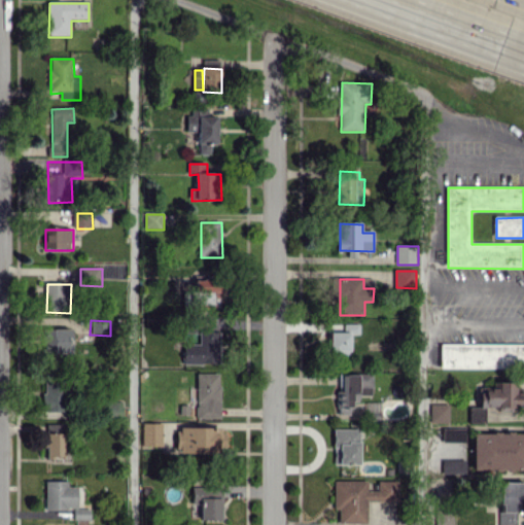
[(361,325),(332,326),(332,353),(352,352),(352,335),(361,335),(361,325)]
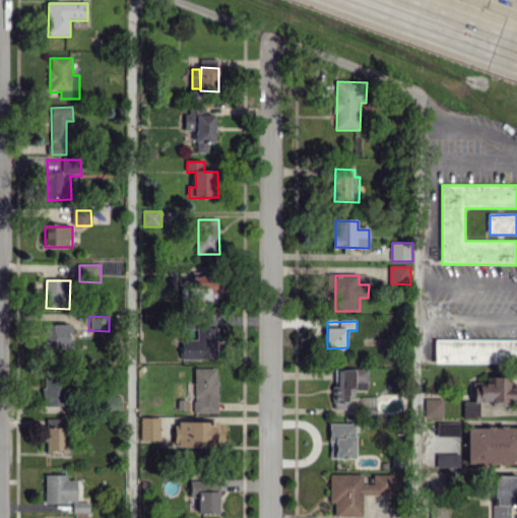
[(72,350),(71,325),(44,326),(45,350),(72,350)]
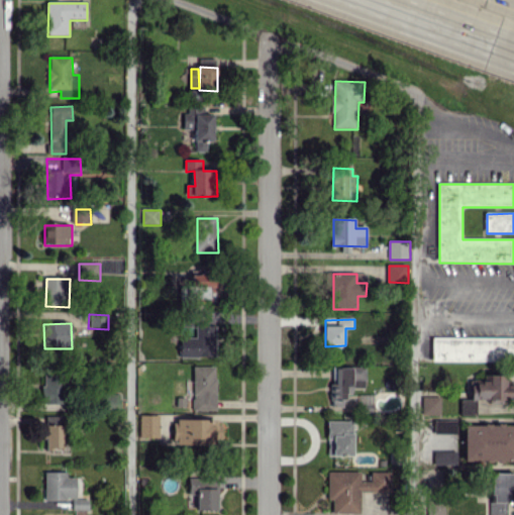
[(184,357),(217,358),(218,326),(198,326),(198,339),(184,338),(184,357)]
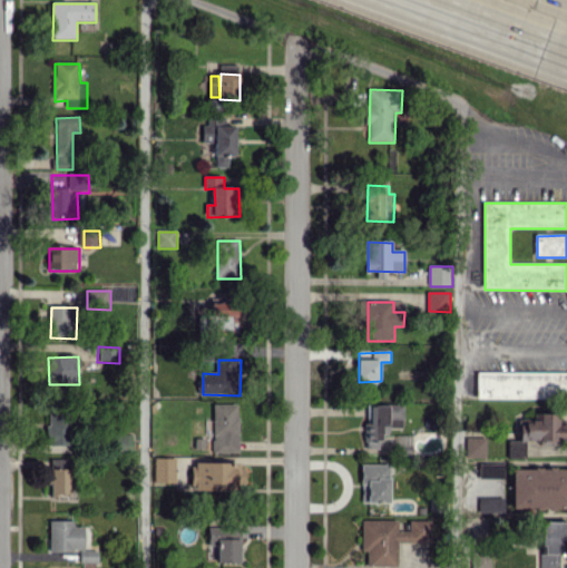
[(566,374),(479,373),(478,399),(566,400),(566,374)]
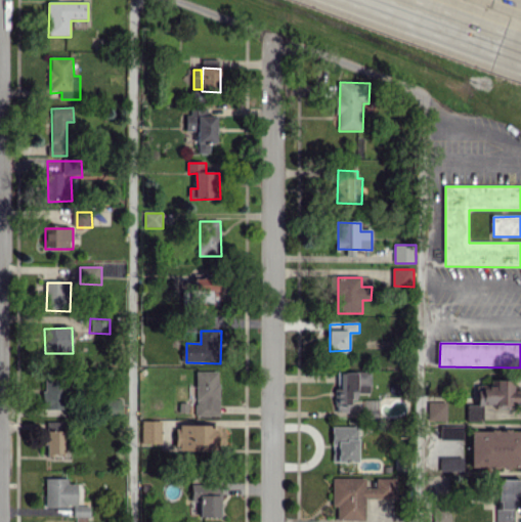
[(220,418),(221,373),(199,373),(199,418),(220,418)]
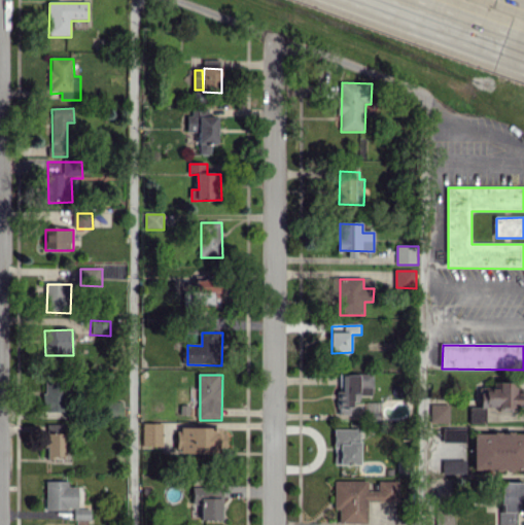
[(374,376),(342,376),(343,392),(340,392),(340,416),(353,416),(352,399),(374,398),(374,376)]
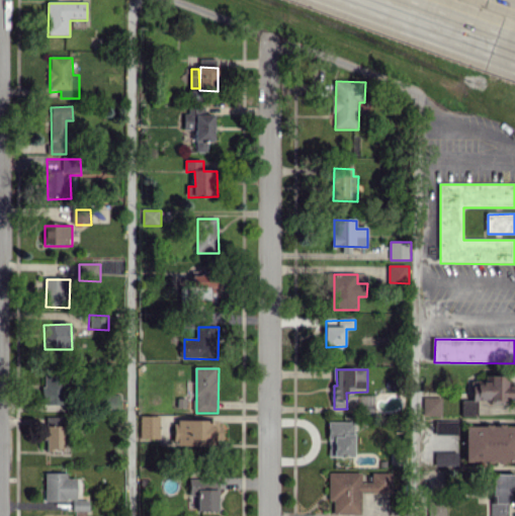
[(46,407),(70,406),(70,376),(45,377),(46,407)]
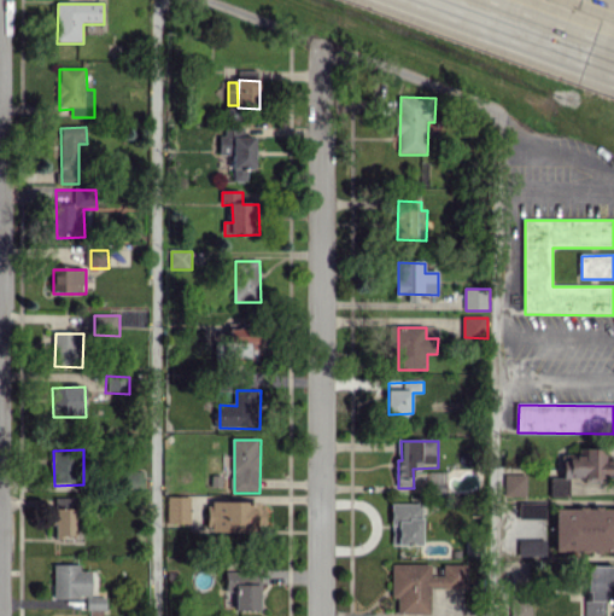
[(553,497),(571,497),(571,480),(613,480),(613,462),(606,462),(606,449),(579,451),(579,455),(565,455),(565,480),(553,480),(553,497)]
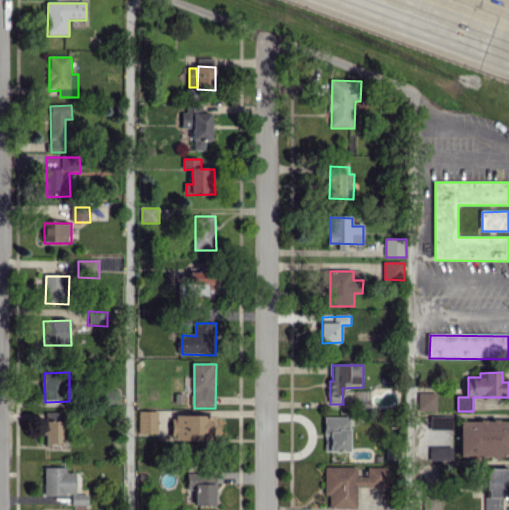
[(121,391),(101,390),(100,409),(120,409),(121,391)]
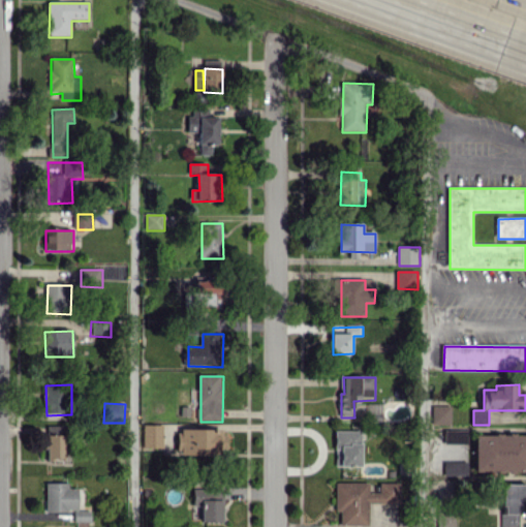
[(453,426),(453,406),(436,406),(436,426),(453,426)]
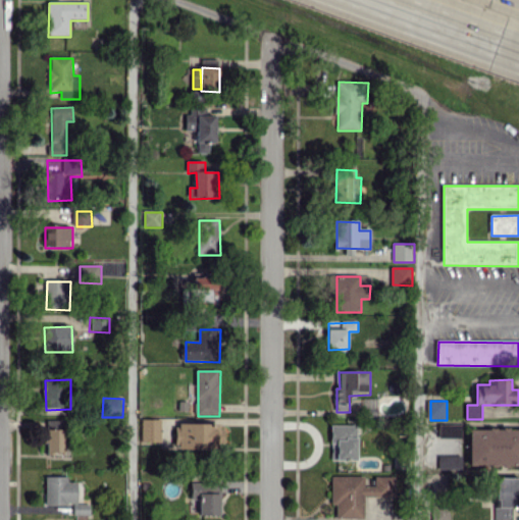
[(162,420),(143,420),(144,444),(163,443),(162,420)]
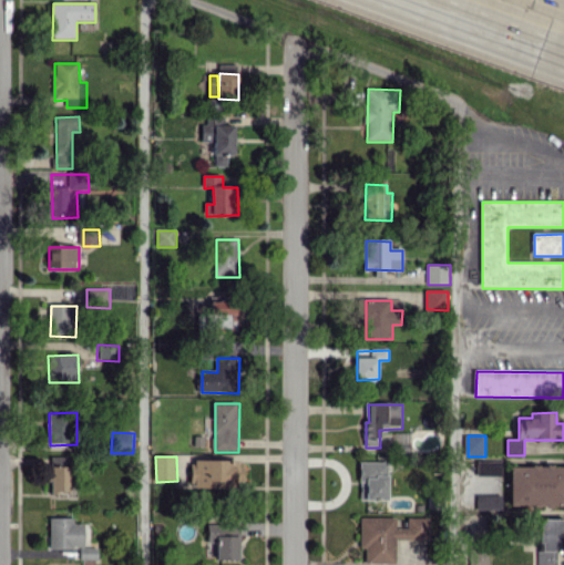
[(194,461),(194,488),(243,489),(243,462),(194,461)]
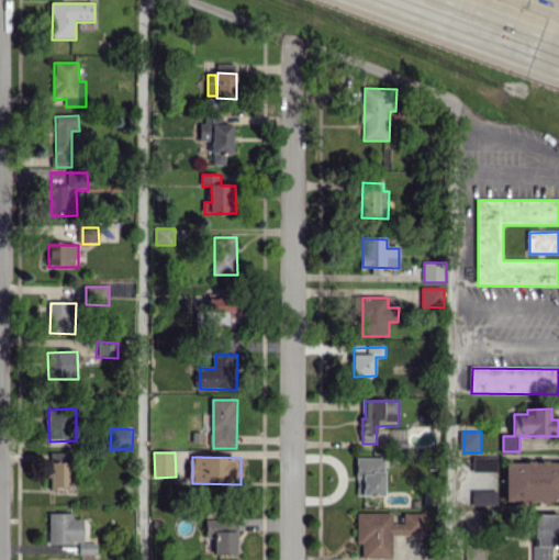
[(386,497),(386,459),(359,459),(358,496),(386,497)]
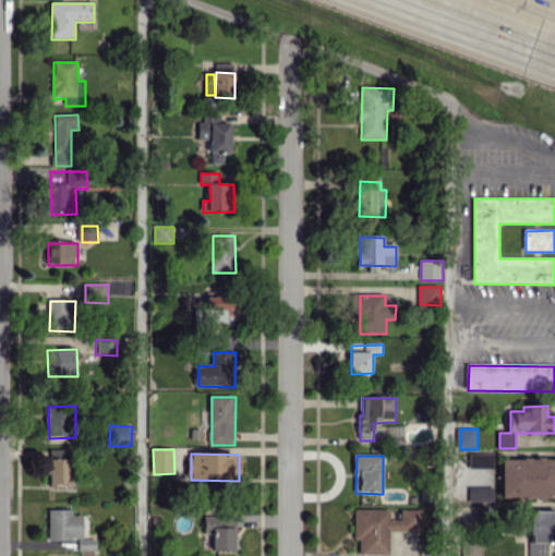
[(495,456),(471,456),(470,470),(495,470),(495,456)]
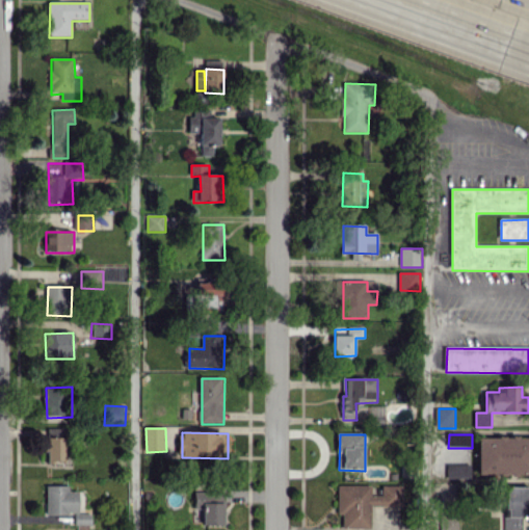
[(479,475),(528,476),(528,439),(479,438),(479,475)]
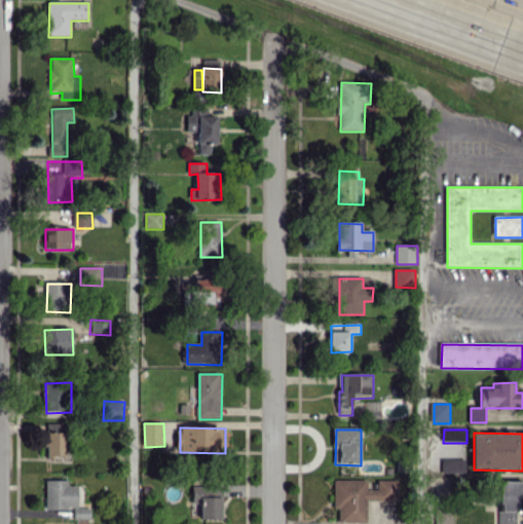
[(67,456),(66,434),(48,435),(49,457),(67,456)]
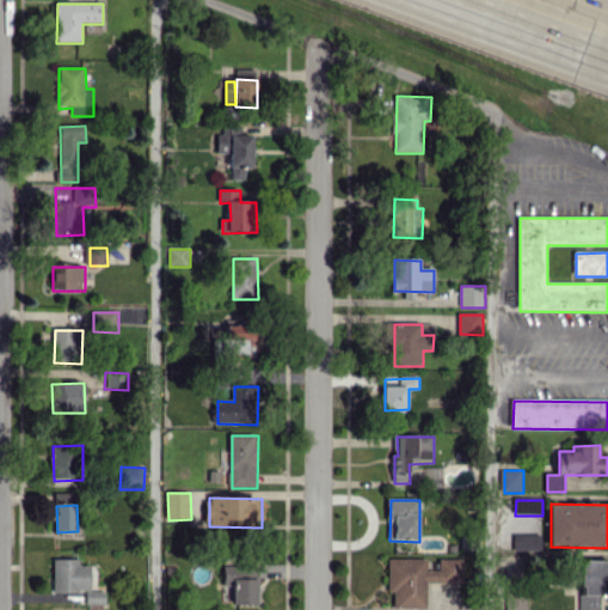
[(542,536),(515,535),(515,551),(542,551),(542,536)]
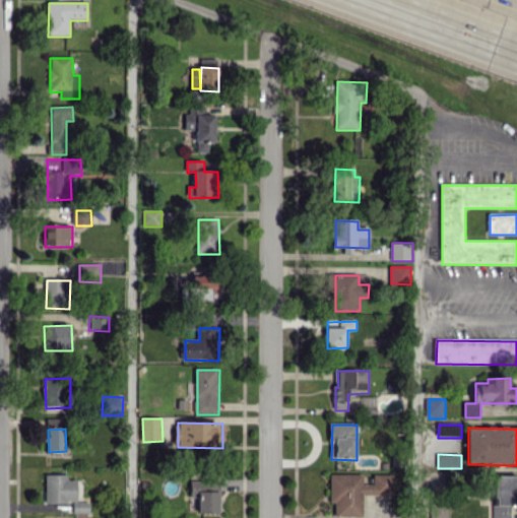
[(47,504),(75,504),(75,514),(90,514),(90,503),(78,503),(78,480),(69,480),(69,475),(47,476),(47,504)]
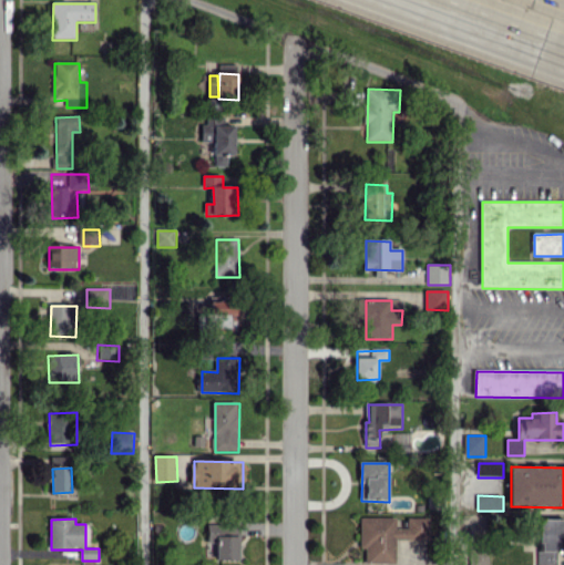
[(431,519),(409,519),(408,530),(398,530),(398,519),(362,519),(361,550),(367,550),(367,564),(397,564),(397,541),(430,541),(431,519)]
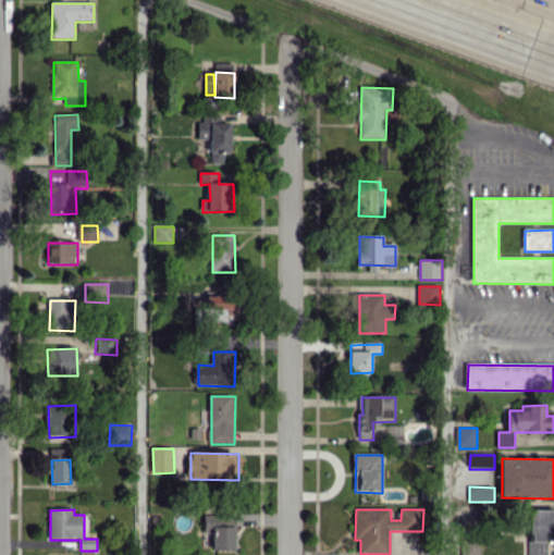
[(553,510),(531,510),(530,554),(548,554),(548,541),(553,541),(553,510)]
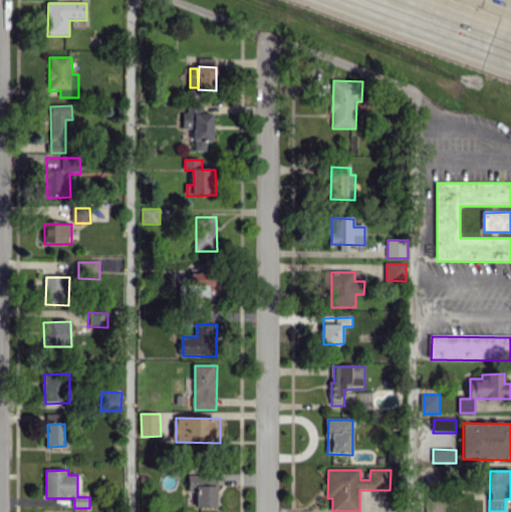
[(198,508),(218,508),(218,477),(189,476),(189,492),(198,493),(198,508)]
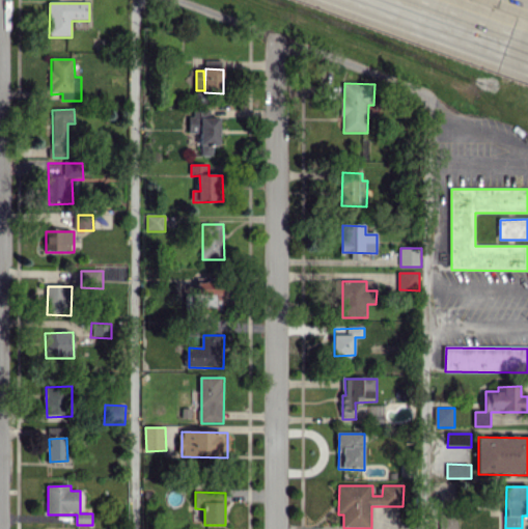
[(457,528),(459,512),(441,512),(440,528),(457,528)]
